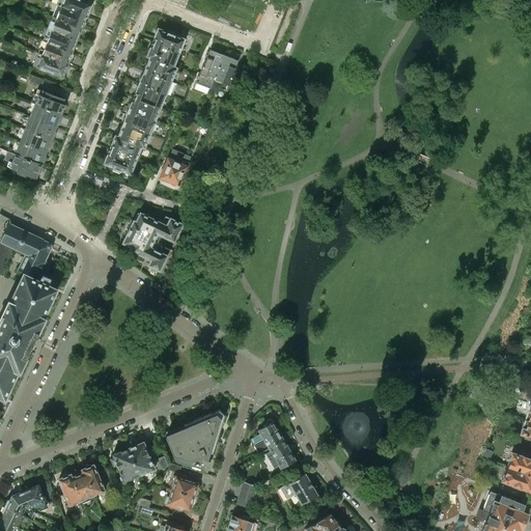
[(91,3),(82,0),(62,0),(61,5),(87,16),(91,3)]
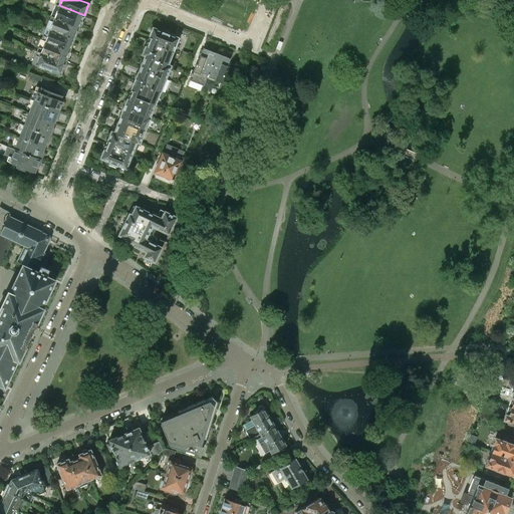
[(84,15),(59,5),(55,4),(50,15),(78,27),(81,25),(83,22),(81,19),(83,15),(84,15)]
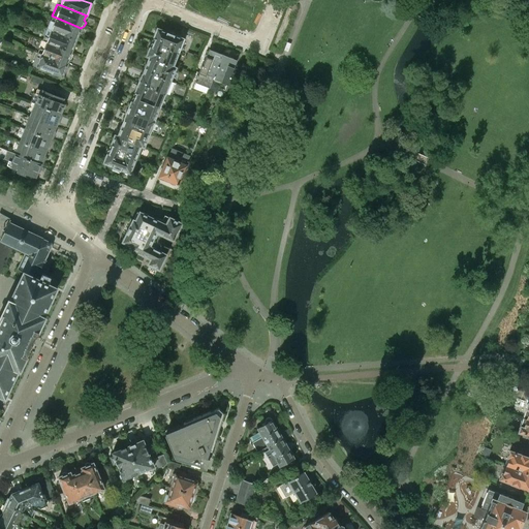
[(8,17),(10,11),(11,9),(5,6),(2,14),(8,17)]
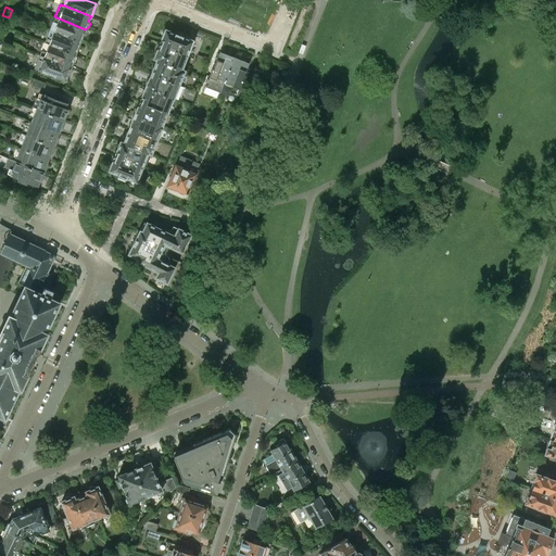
[(80,41),(85,29),(54,16),(53,22),(50,29),(80,41)]
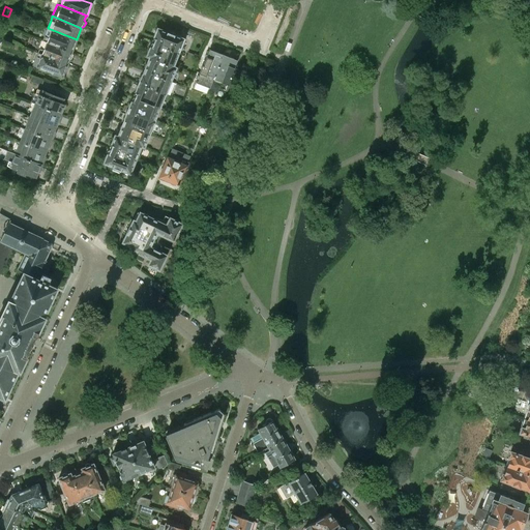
[(71,52),(77,39),(48,28),(43,40),(47,41),(71,52)]
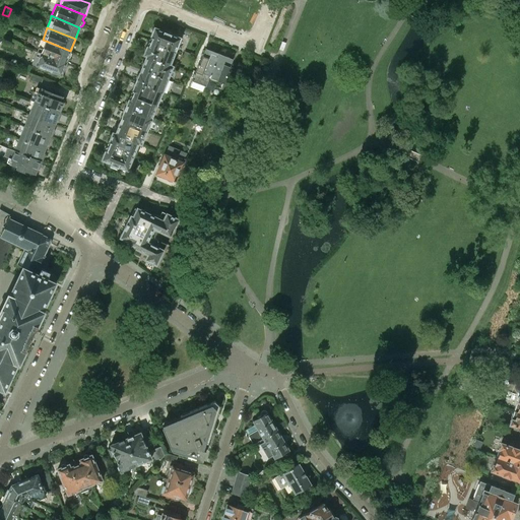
[(181,41),(180,40),(181,38),(154,27),(153,28),(152,29),(150,33),(151,36),(148,42),(175,52),(178,46),(180,45),(181,41)]
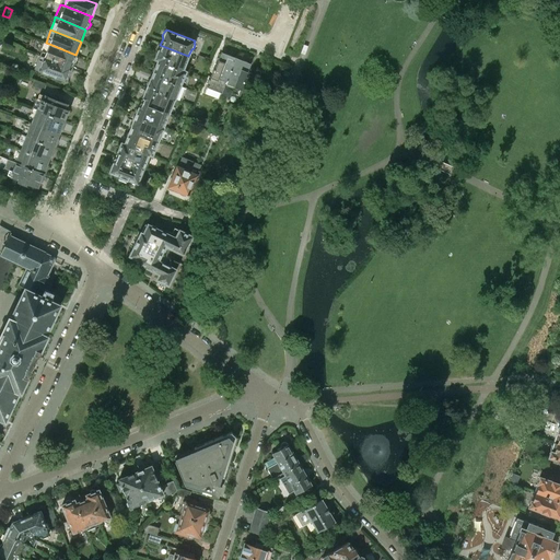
[(77,58),(76,55),(49,44),(46,43),(41,55),(71,68),(71,67),(72,62),(76,61),(77,58)]
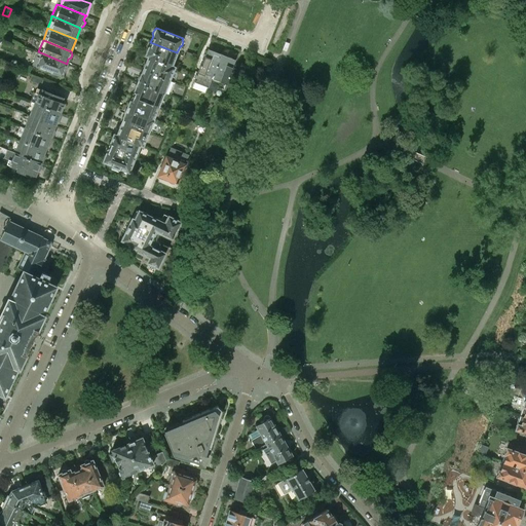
[(173,66),(177,52),(150,42),(148,48),(147,49),(145,52),(146,53),(145,55),(148,57),(173,66)]
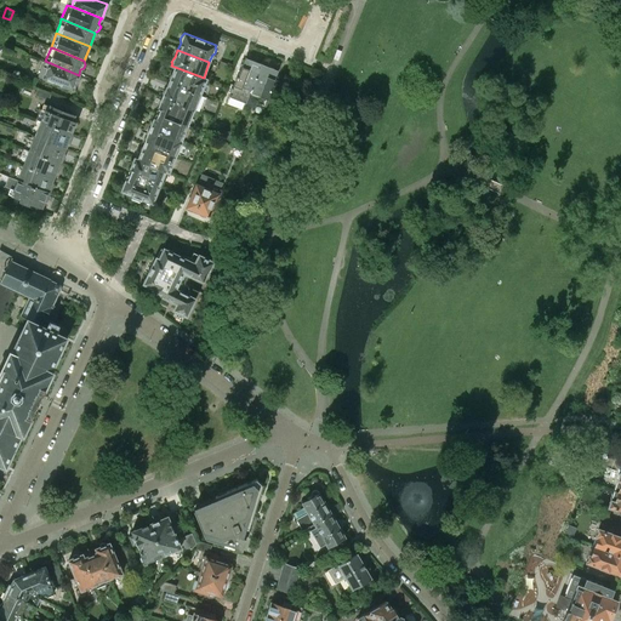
[(250,93),(262,64),(245,57),(234,85),(240,89),(240,90),(250,93)]
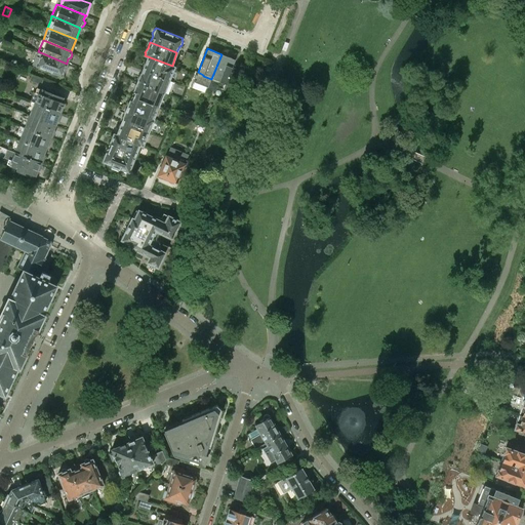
[(62,76),(67,64),(38,51),(33,64),(39,67),(40,69),(43,71),(46,70),(62,76)]
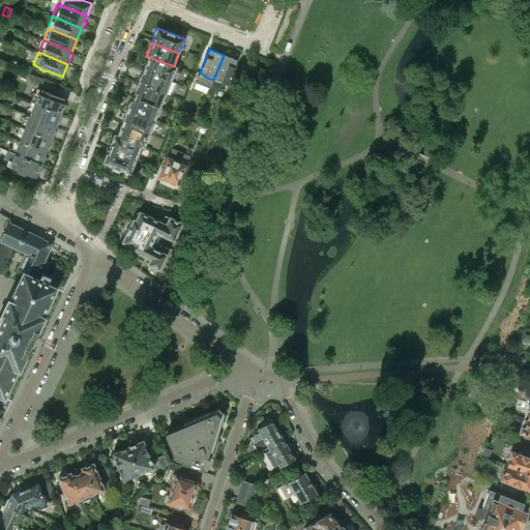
[(225,90),(237,60),(224,55),(213,80),(221,83),(218,87),(225,90)]
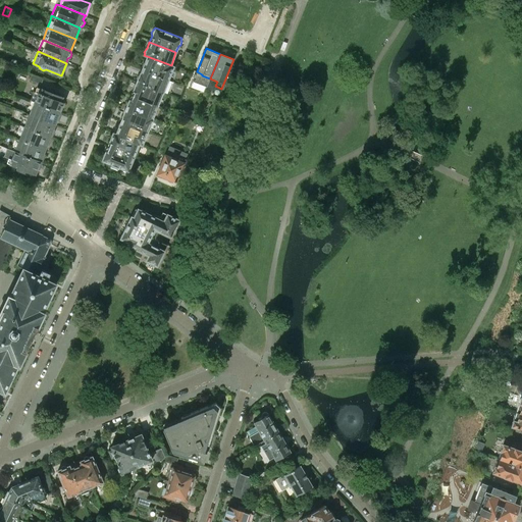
[(168,80),(173,66),(171,65),(147,56),(142,68),(168,80)]
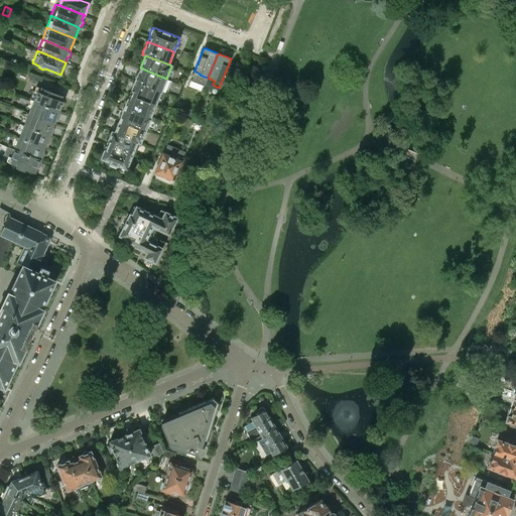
[(161,91),(166,79),(140,68),(138,73),(137,75),(136,76),(134,79),(135,81),(161,91)]
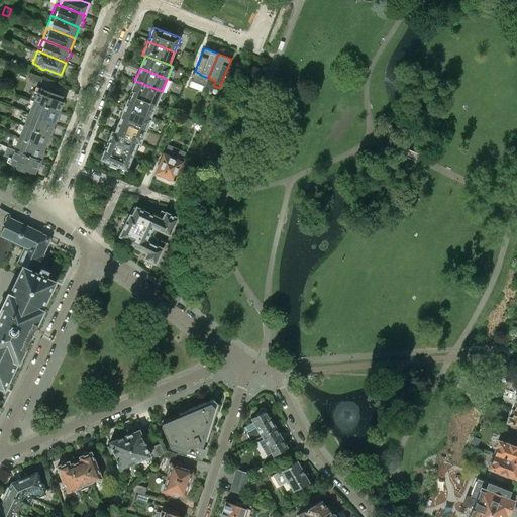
[(40,84),(42,79),(33,75),(31,80),(40,84)]
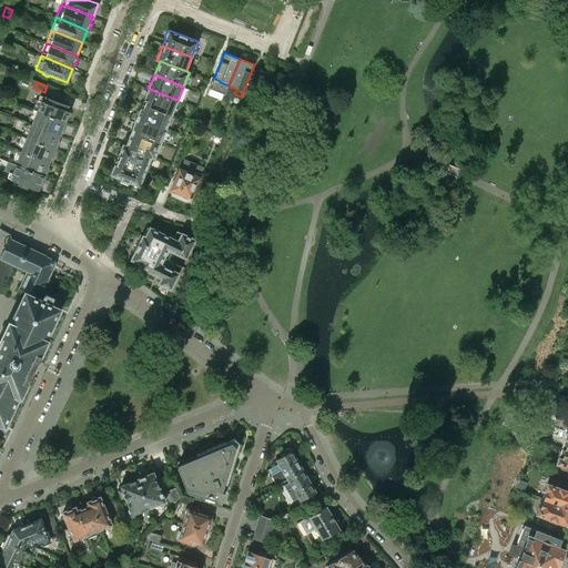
[(172,114),(178,100),(149,89),(148,91),(145,91),(144,94),(145,97),(142,103),(172,114)]
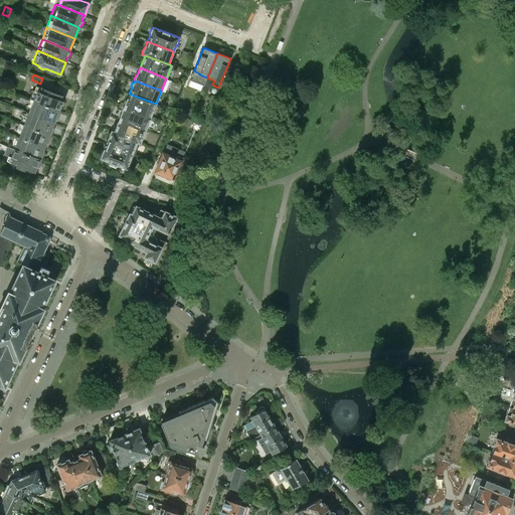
[(58,111),(64,97),(57,95),(58,92),(40,84),(39,87),(36,86),(34,91),(37,92),(34,101),(58,111)]
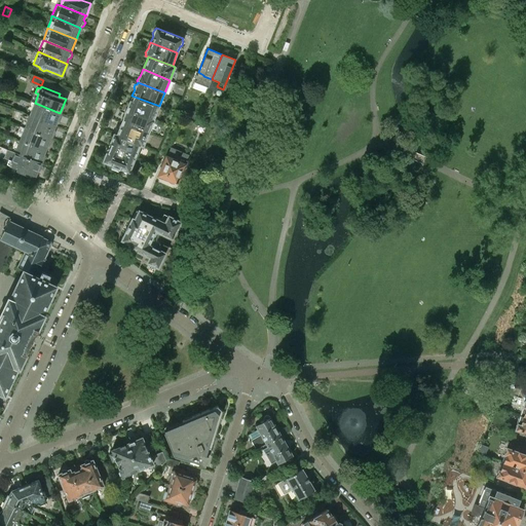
[(154,119),(159,106),(132,96),(129,102),(127,103),(126,106),(127,108),(126,109),(154,119)]
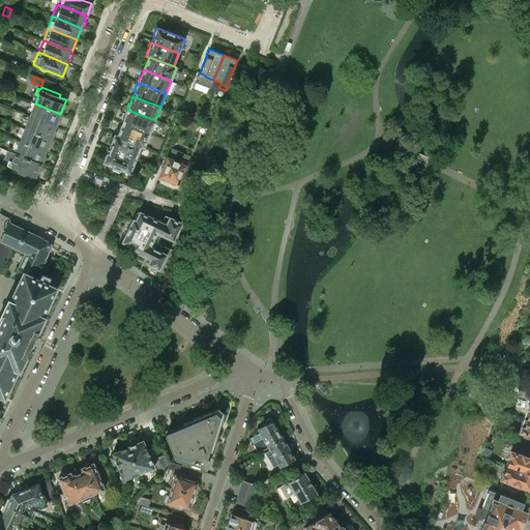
[(61,115),(60,115),(60,114),(35,104),(30,116),(57,126),(58,125),(56,124),(57,121),(59,122),(61,115)]
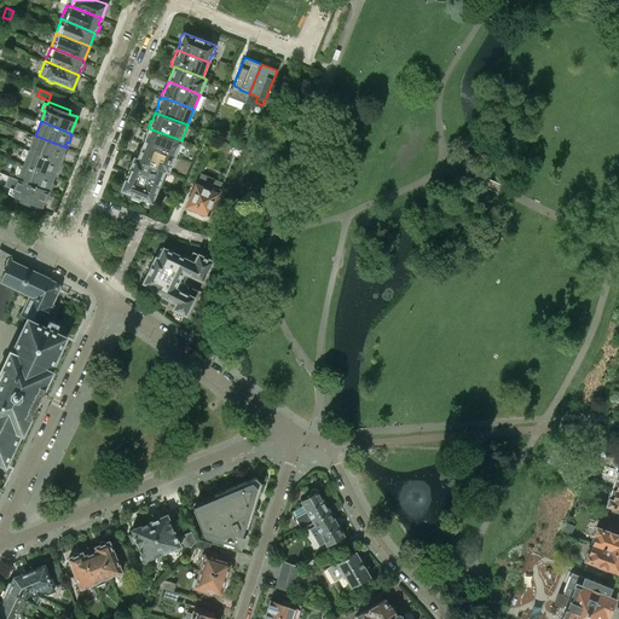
[(220,125),(209,121),(206,132),(215,136),(220,125)]
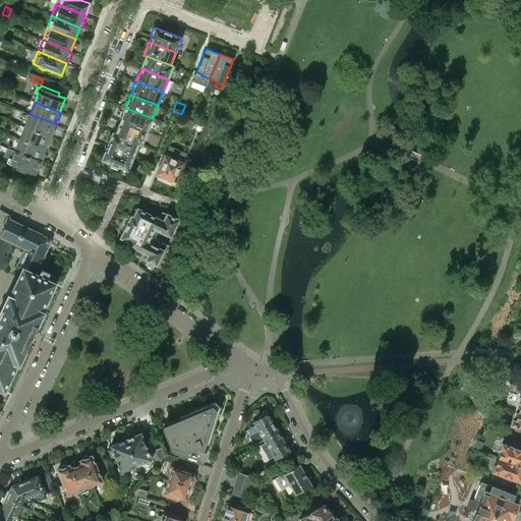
[(148,131),(153,118),(125,108),(125,109),(123,110),(122,113),(123,115),(122,116),(121,121),(148,131)]
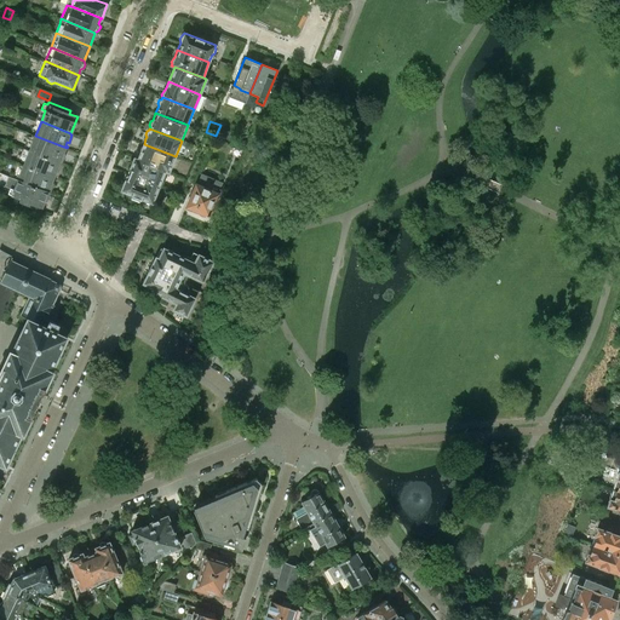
[(65,150),(67,148),(35,136),(29,150),(62,162),(64,154),(63,154),(64,150),(65,150)]
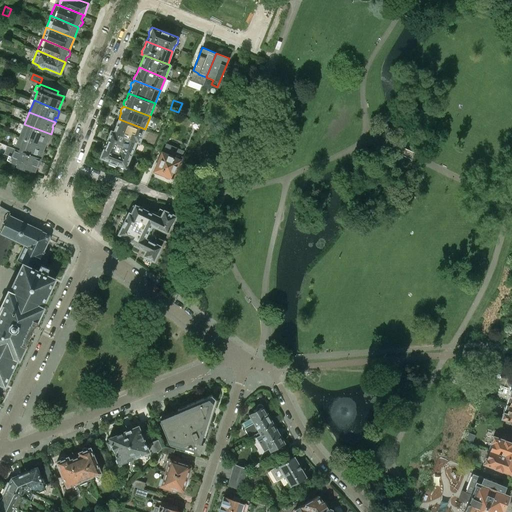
[(139,142),(145,129),(119,119),(114,131),(137,141),(139,142)]
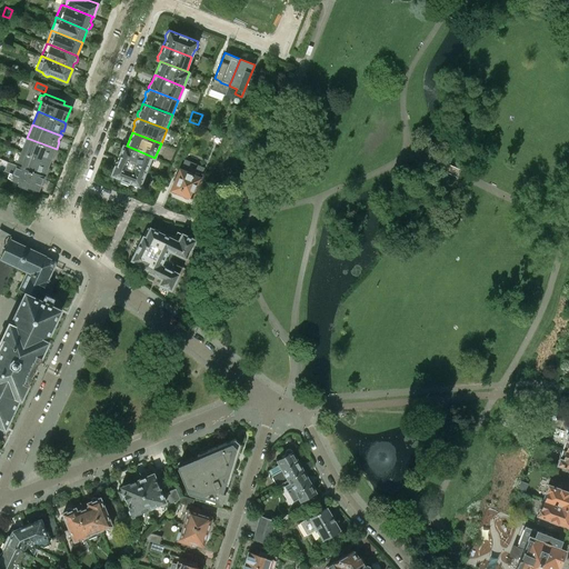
[(52,158),(56,149),(57,149),(27,138),(22,151),(51,162),(51,161),(50,160),(51,157),(52,158)]
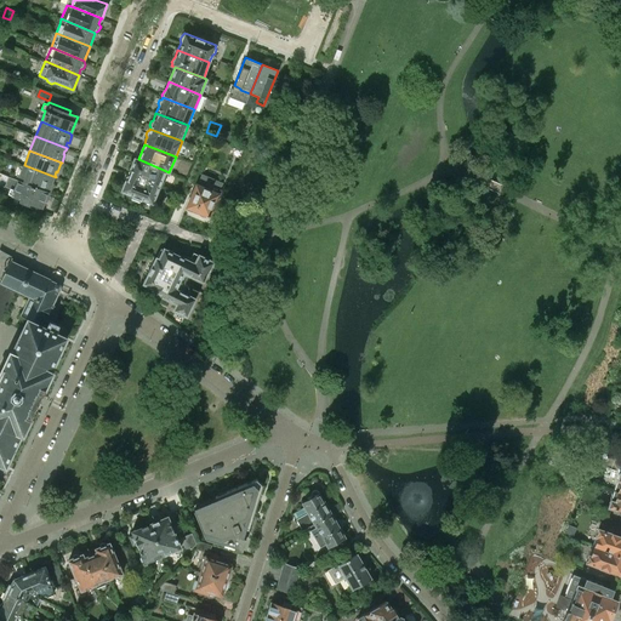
[(160,186),(166,171),(138,159),(137,159),(135,158),(134,160),(131,161),(130,165),(131,167),(127,174),(160,186)]
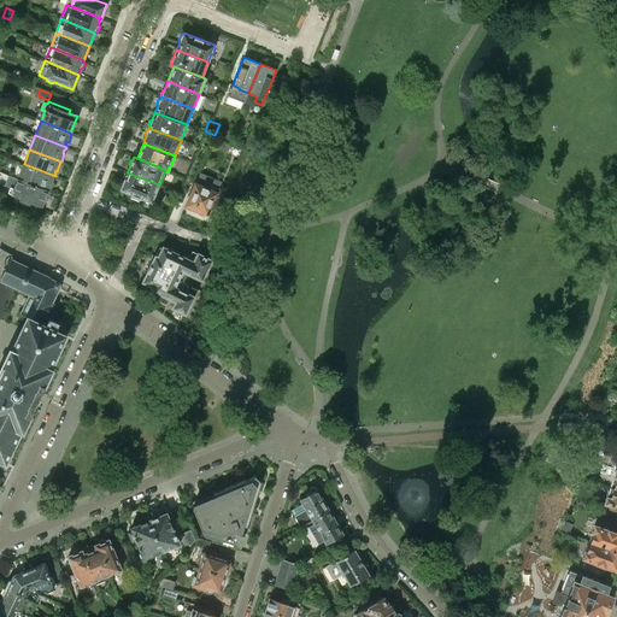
[(54,180),(56,176),(24,164),(18,178),(50,192),(53,182),(51,182),(52,178),(54,180)]
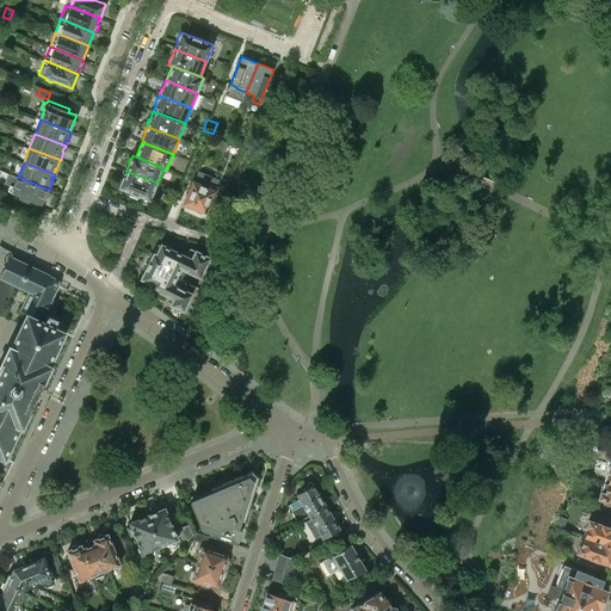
[(154,191),(158,183),(125,171),(123,179),(121,180),(119,184),(121,185),(119,187),(150,201),(150,198),(153,197),(154,193),(154,191)]
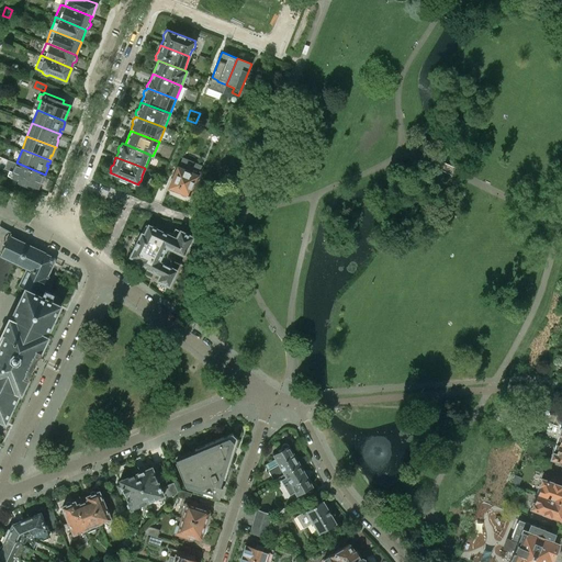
[(42,182),(45,175),(17,163),(13,171),(9,170),(7,176),(20,180),(19,182),(25,184),(25,186),(30,188),(35,190),(36,187),(37,188),(40,182),(42,182)]
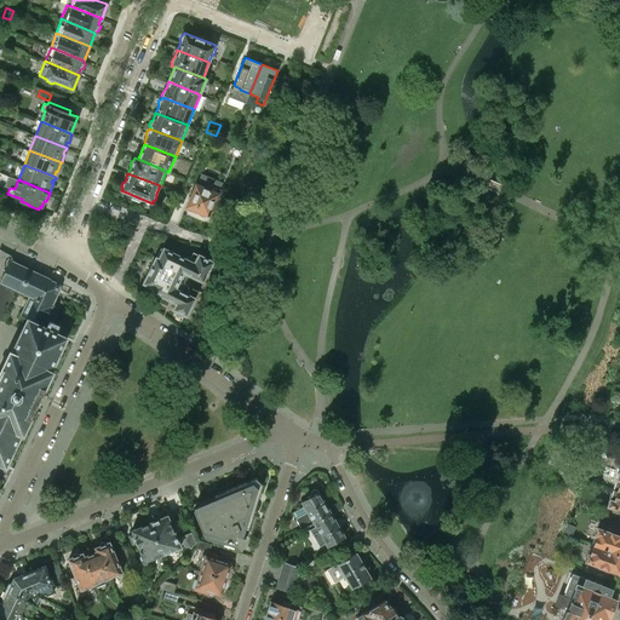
[(213,206),(220,190),(212,185),(210,190),(196,184),(187,207),(197,212),(200,216),(202,217),(206,216),(208,217),(210,214),(213,213),(216,210),(213,206)]
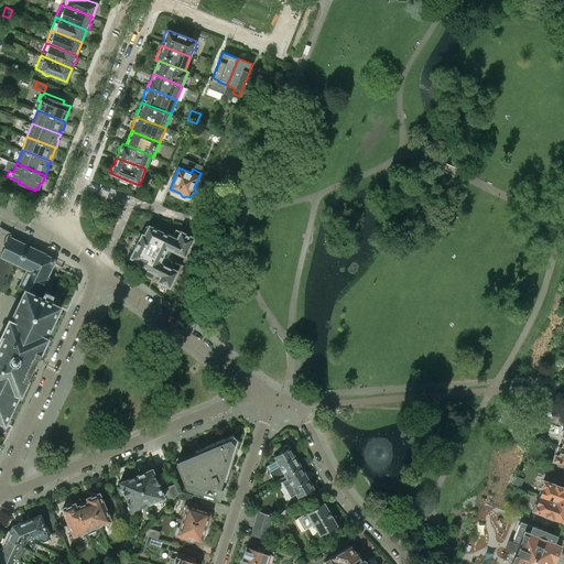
[(185,256),(194,238),(175,229),(173,234),(169,232),(167,235),(149,226),(144,236),(172,249),(185,256)]
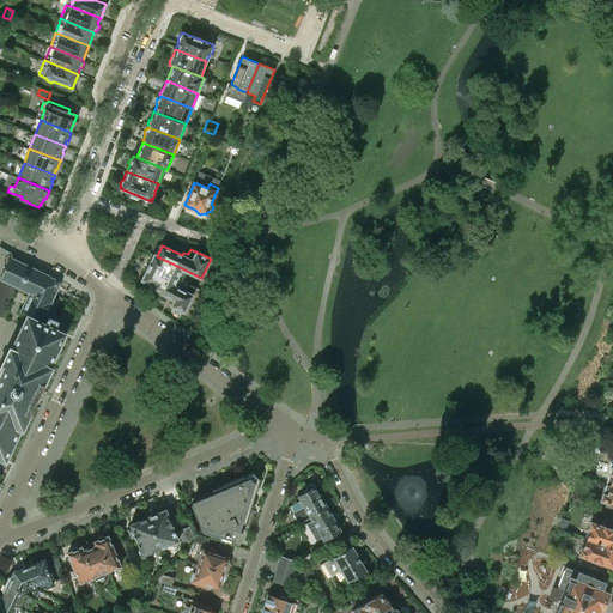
[(52,302),(59,287),(59,286),(59,285),(60,285),(60,284),(60,283),(59,283),(59,281),(58,281),(58,280),(56,280),(50,278),(50,277),(49,275),(49,277),(43,274),(44,273),(41,272),(36,271),(36,269),(32,268),(28,266),(25,265),(24,265),(19,262),(20,261),(17,260),(17,261),(12,259),(12,258),(11,258),(12,254),(0,278),(0,315),(0,316),(16,286),(29,292),(20,311),(28,315),(43,322),(53,303),(52,302)]
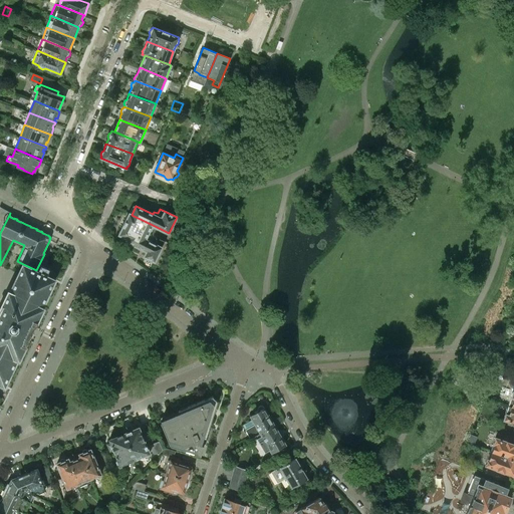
[(157,227),(132,215),(130,213),(119,234),(127,238),(131,232),(153,244),(157,237),(153,235),(157,227)]
